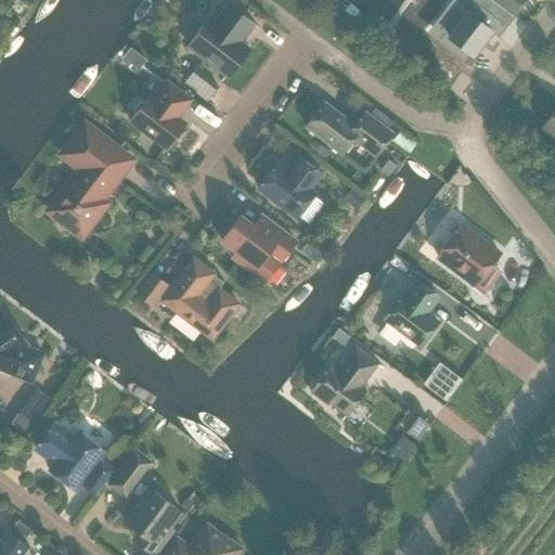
[(457,4),(439,29),(443,34),(440,39),(464,56),(467,51),(472,54),(490,31),(495,35),(495,36),(505,24),(504,24),(473,0),(464,0),(460,7),(457,4)]
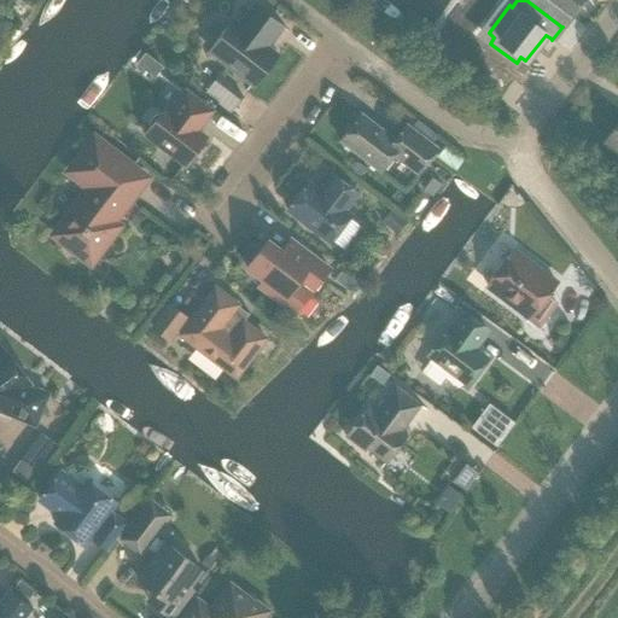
[(526,0),(561,27),(570,15),(581,0),(526,0)]
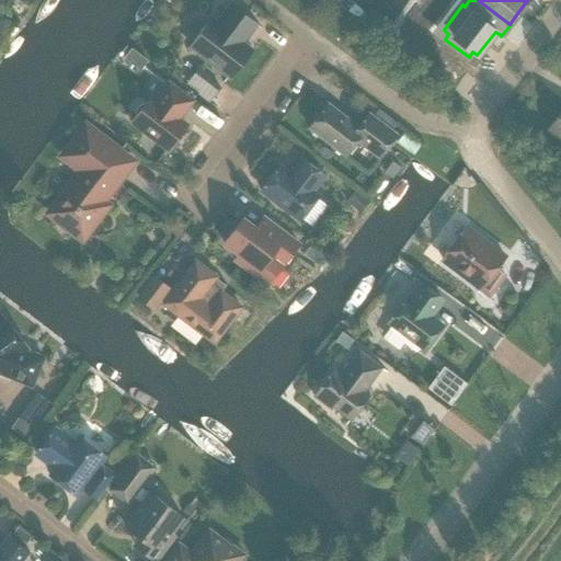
[(230,78),(252,49),(244,44),(244,36),(255,23),(231,4),(214,27),(203,29),(197,36),(198,47),(195,52),(230,78)]
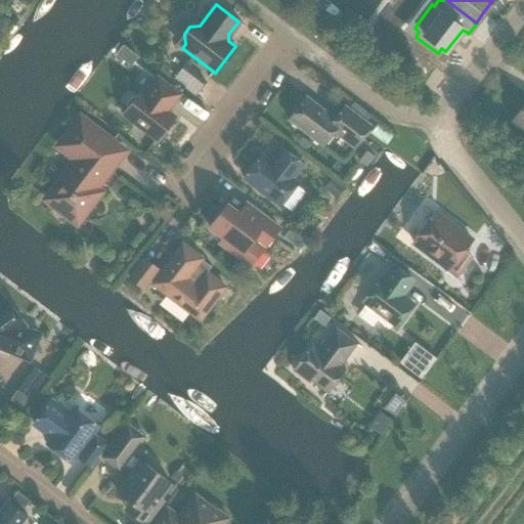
[(198,72),(185,62),(174,76),(186,85),(198,72)]
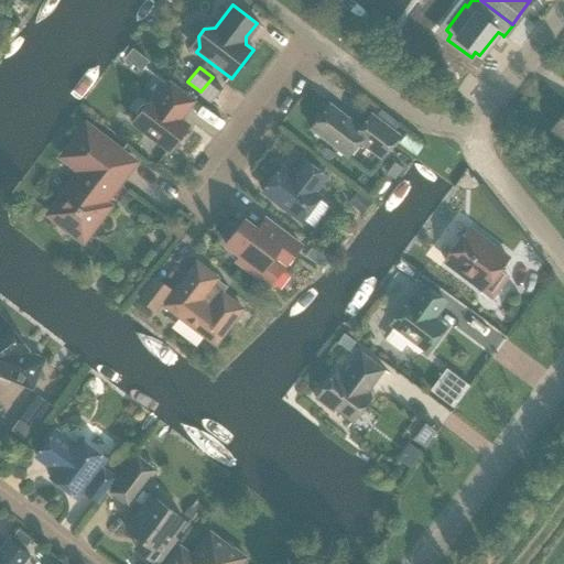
[(169,150),(188,126),(180,119),(193,101),(170,84),(156,101),(151,97),(147,102),(142,104),(138,107),(137,111),(137,117),(132,122),(169,150)]
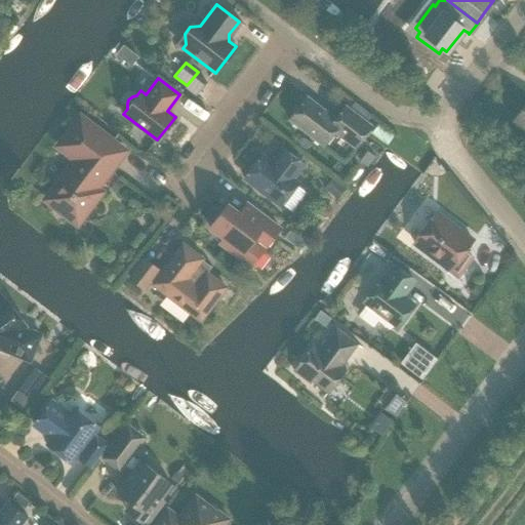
[(289,120),(323,146),(334,132),(355,148),(371,126),(346,106),(335,119),(307,96),(289,120)]
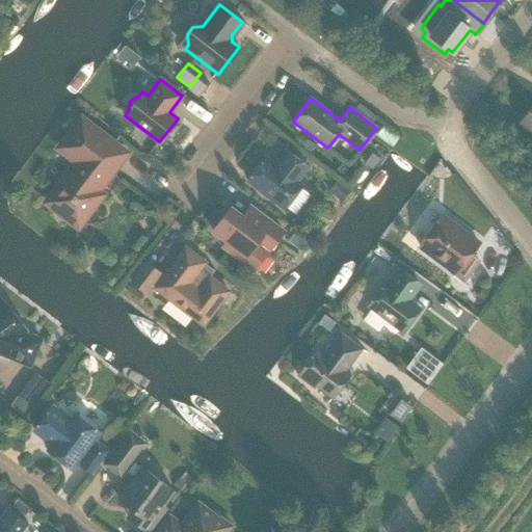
[(356,106),(354,108),(372,123),(377,116),(358,102),(356,106)]
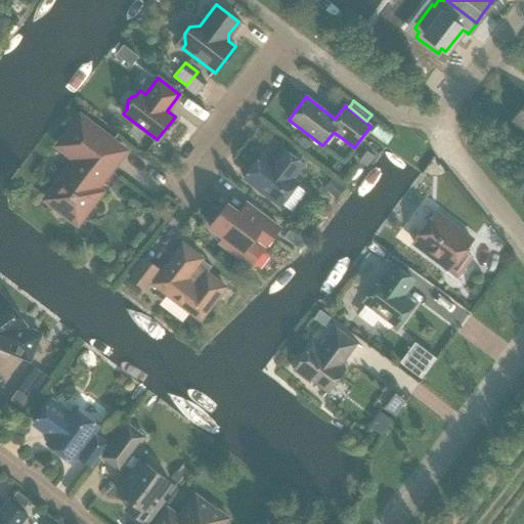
[(523,103),(511,121),(523,130),(523,103)]
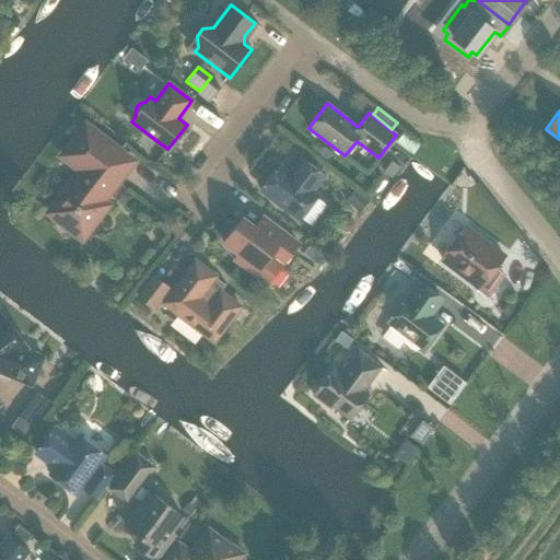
[(132,161),(85,125),(62,155),(88,175),(71,196),(66,191),(48,213),(82,238),(107,205),(102,201),(132,161)]
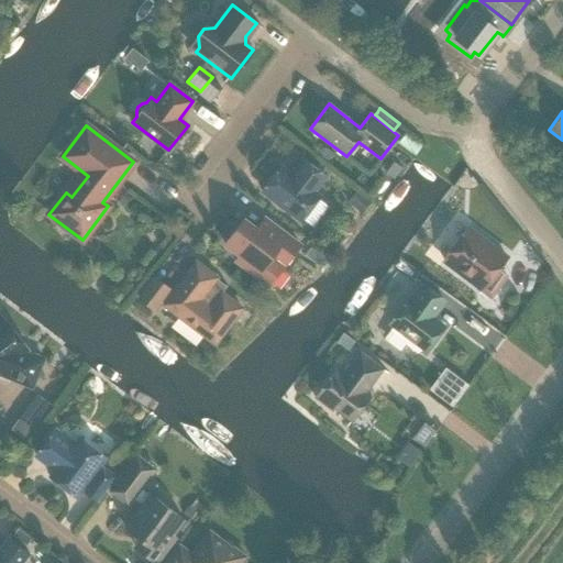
[(280,166),(262,191),(300,221),(301,219),(310,225),(327,205),(318,198),(319,196),(313,191),(326,176),(305,159),(293,175),(280,166)]
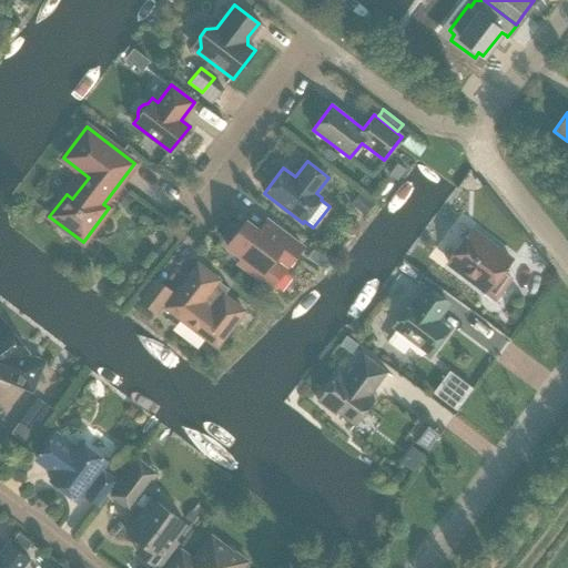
[(392,171),(388,174),(396,181),(397,180),(398,178),(406,170),(398,163),(392,171)]
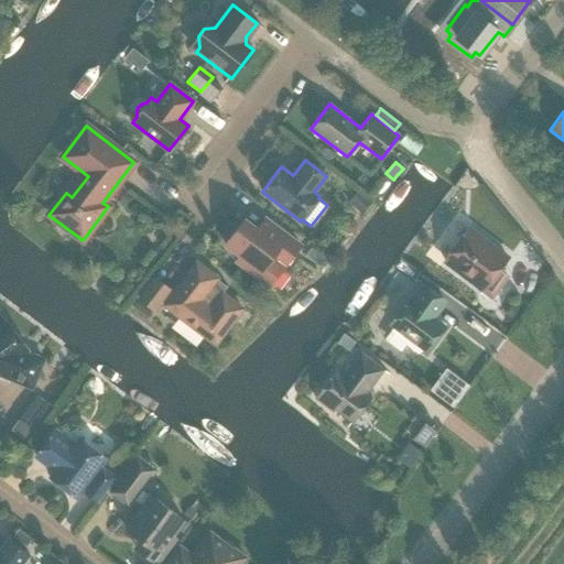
[(370,202),(356,191),(347,202),(362,213),(370,202)]
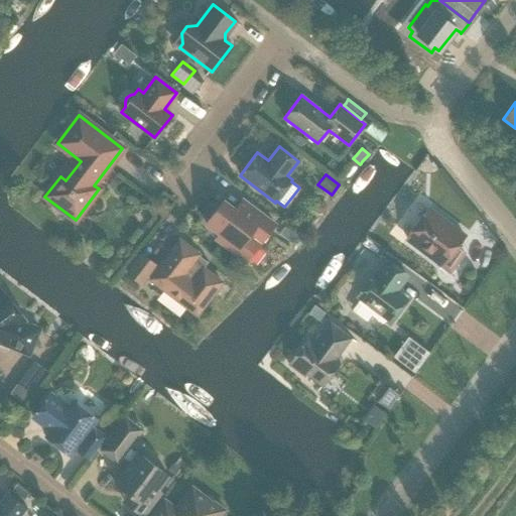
[(246,262),(275,226),(252,207),(243,218),(223,202),(206,224),(220,234),(216,239),(246,262)]
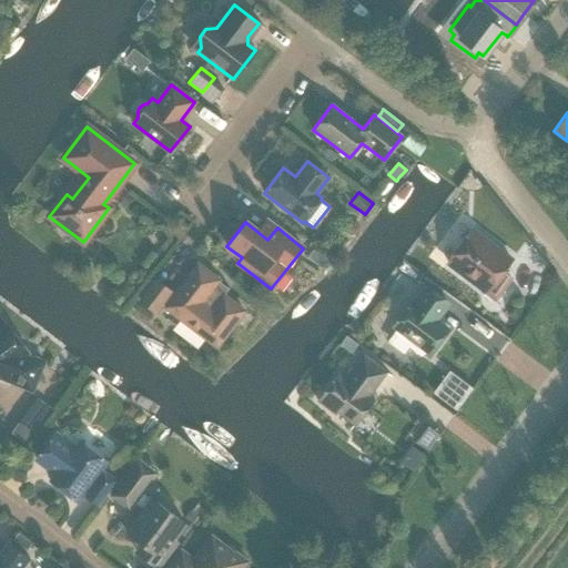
[(497,280),(511,260),(472,230),(447,262),(495,297),(504,285),(497,280)]
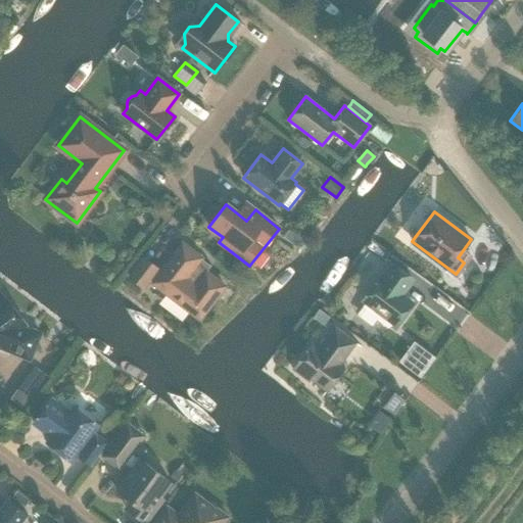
[(200,258),(182,243),(159,273),(156,270),(157,269),(143,256),(128,276),(143,287),(148,280),(198,319),(224,286),(195,265),(200,258)]
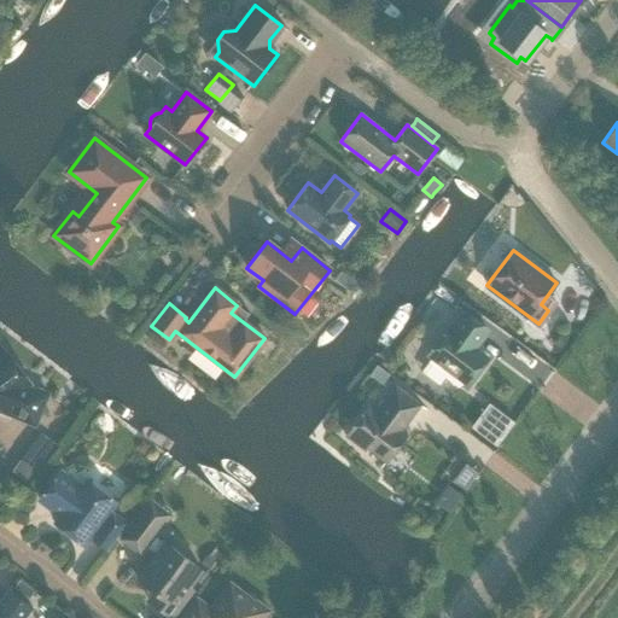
[(452,331),(448,328),(427,355),(466,385),(487,357),(474,348),(488,331),(465,313),(452,331)]
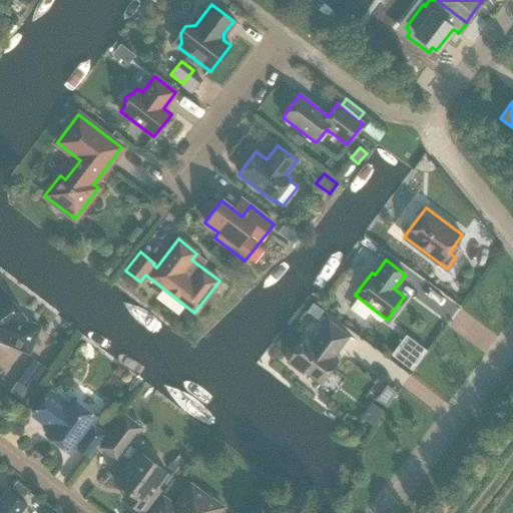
[(0,338),(10,346),(29,353),(39,327),(23,320),(25,319),(6,294),(0,298),(0,338)]
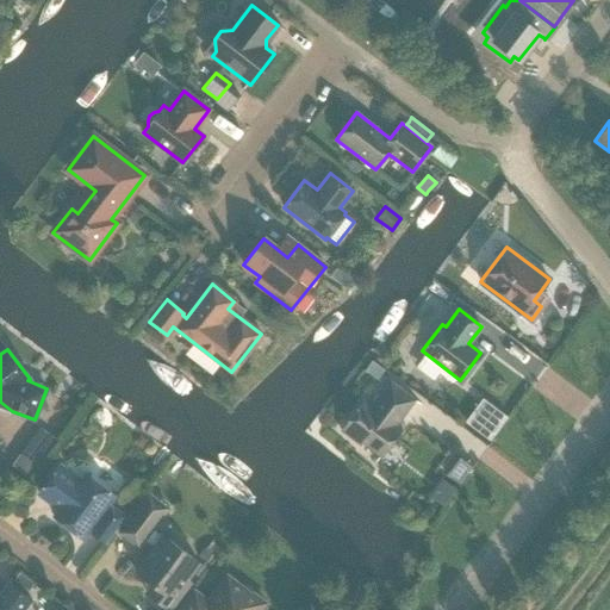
[(396,425),(415,400),(390,381),(371,406),(363,400),(341,430),(359,444),(361,442),(380,456),(402,429),(396,425)]
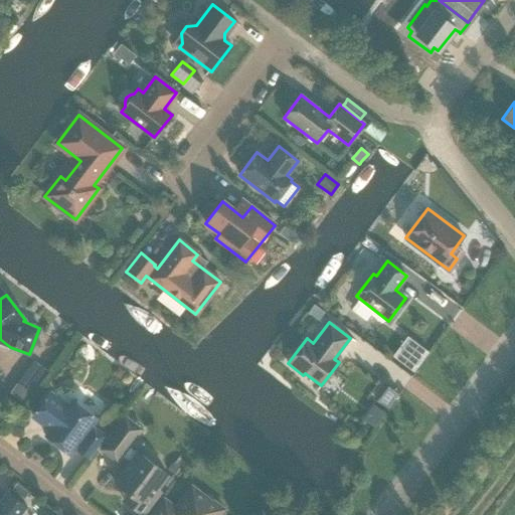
[(355,335),(346,348),(367,362),(376,348),(355,335)]
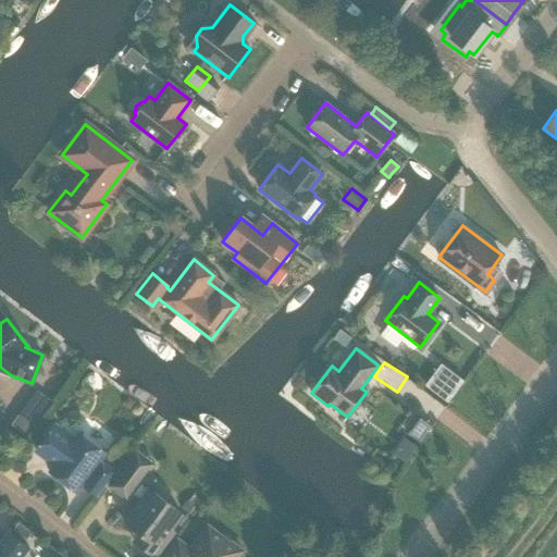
[(462,381),(452,373),(436,394),(447,401),(462,381)]
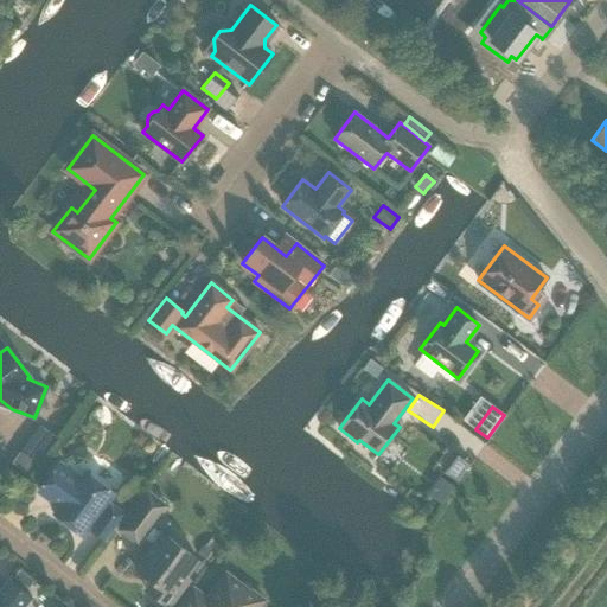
[(48,447),(31,435),(11,464),(27,475),(48,447)]
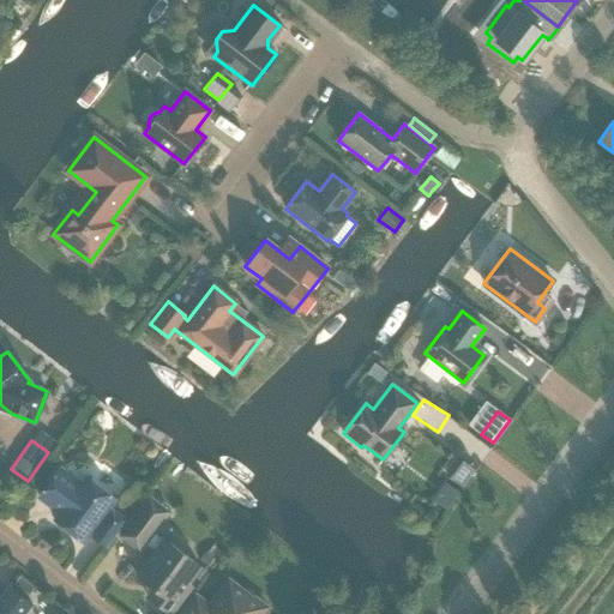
[(462,487),(475,469),(462,461),(450,477),(462,487)]
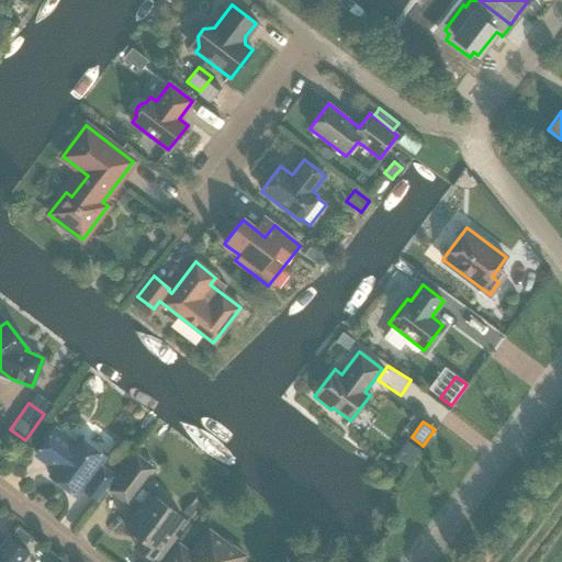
[(55,469),(49,475),(76,495),(105,457),(79,437),(74,445),(55,429),(35,454),(55,469)]
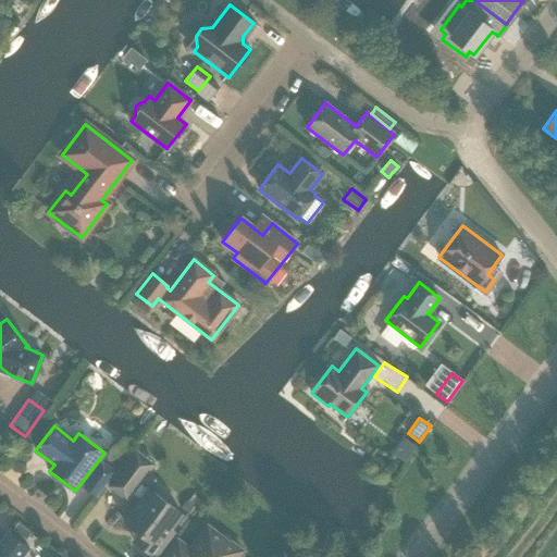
[(135,449),(107,485),(126,500),(132,494),(140,500),(124,521),(139,533),(134,541),(155,556),(174,531),(169,528),(178,514),(181,515),(182,514),(148,489),(148,490),(139,483),(155,465),(135,449)]
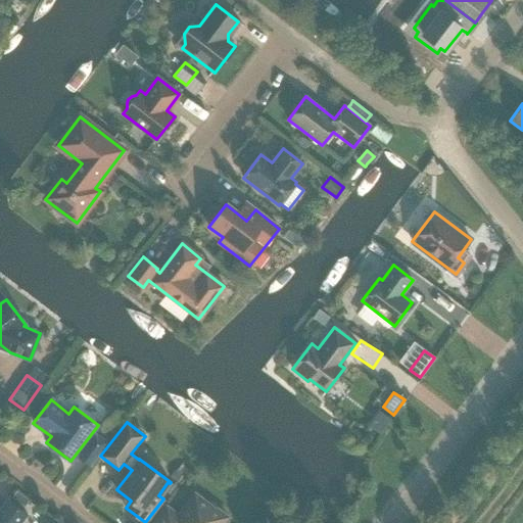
[(107,441),(94,432),(77,457),(90,466),(107,441)]
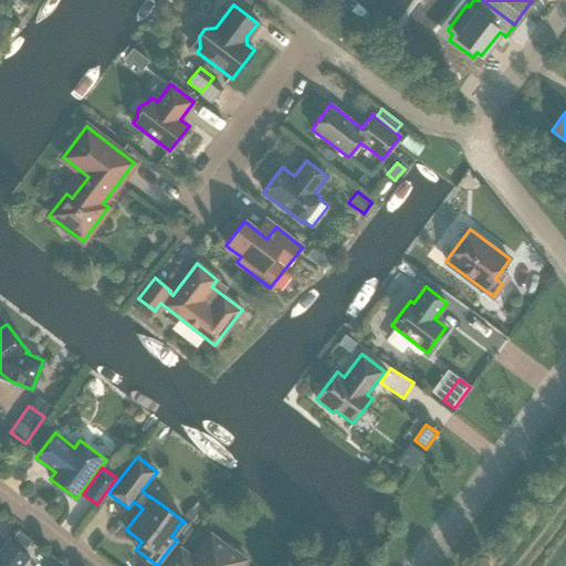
[(191,507),(190,509),(197,515),(203,507),(197,501),(191,507)]
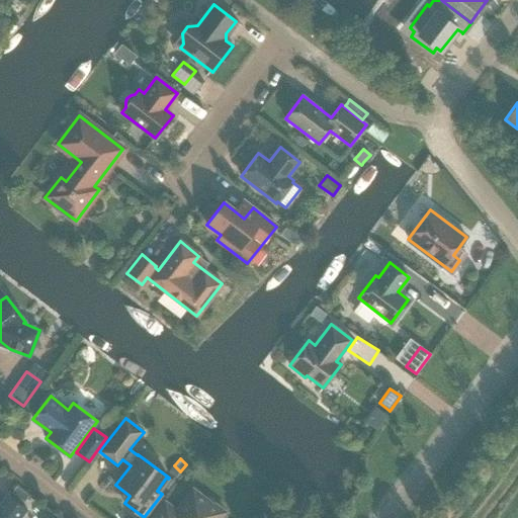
[(13,490),(11,493),(14,496),(22,502),(28,494),(17,486),(16,487),(13,490)]
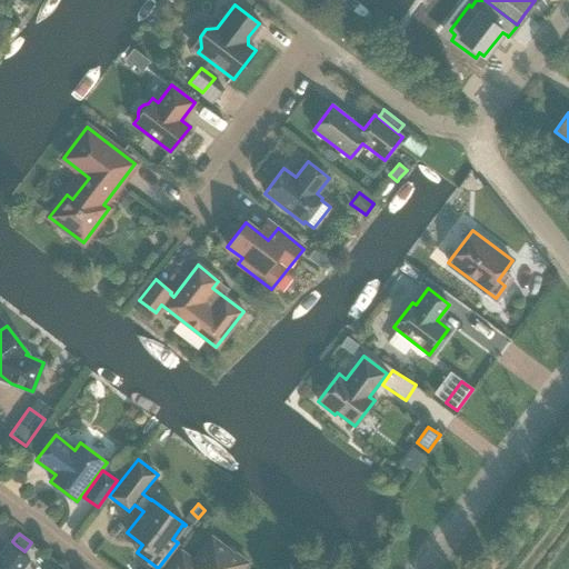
[(168,568),(243,568),(249,562),(237,553),(235,556),(212,538),(195,562),(181,552),(168,568)]
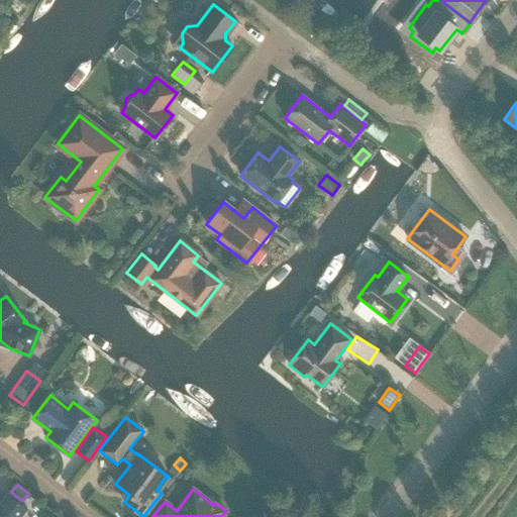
[(19,516),(26,508),(8,494),(0,504),(0,516),(19,516)]
